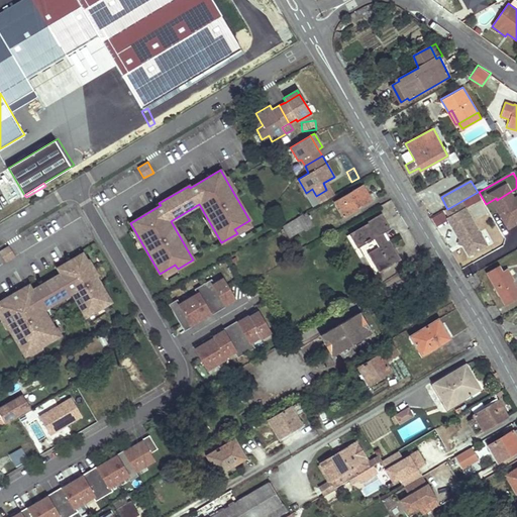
[(369,195),(364,186),(334,202),(343,216),(372,200),(369,195)]
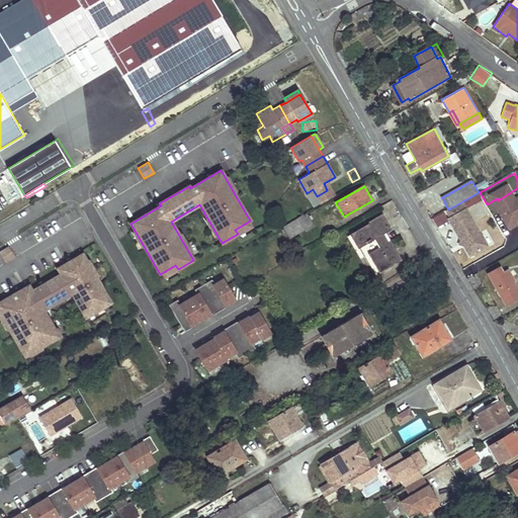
[(317,196),(321,202),(334,195),(330,188),(327,190),(317,196)]
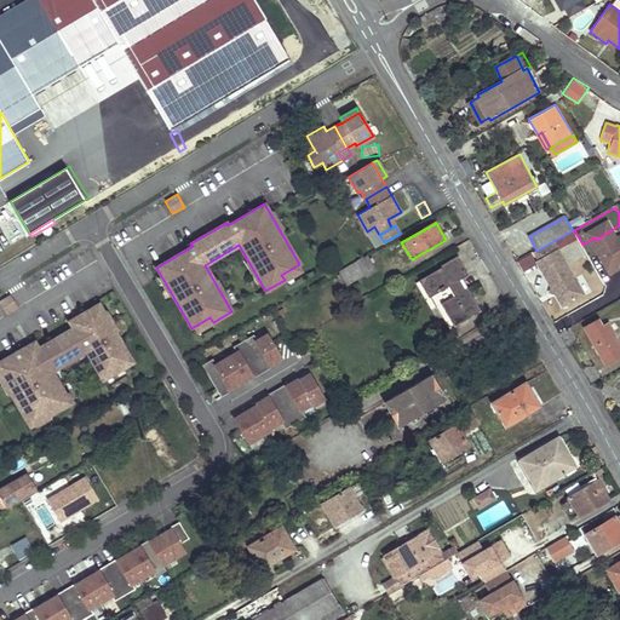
[(569,262),(556,240),(537,251),(550,273),(569,262)]
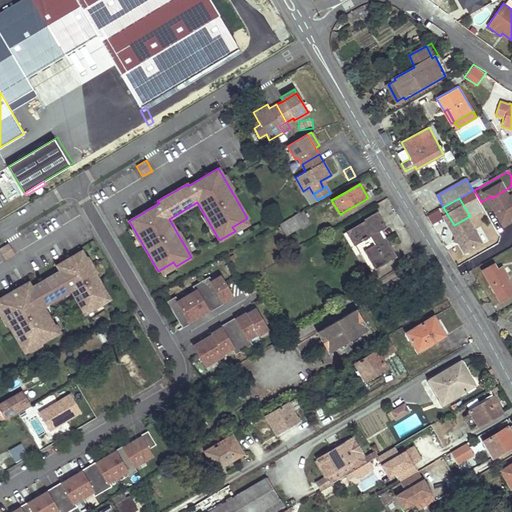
[(430,222),(442,220),(440,209),(428,211),(430,222)]
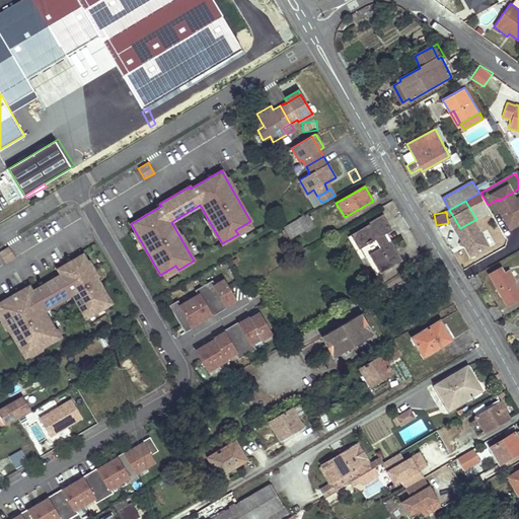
[(314,224),(308,214),(299,219),(305,229),(314,224)]
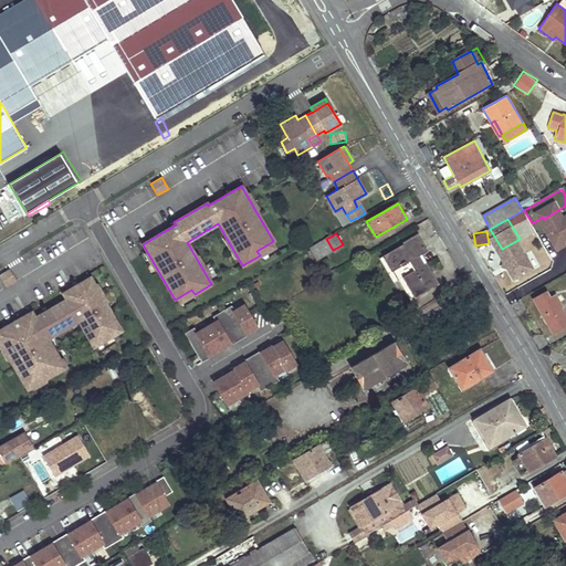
[(426,250),(418,236),(404,243),(404,244),(385,255),(392,270),(397,268),(415,297),(439,283),(427,263),(423,265),(418,254),(426,250)]
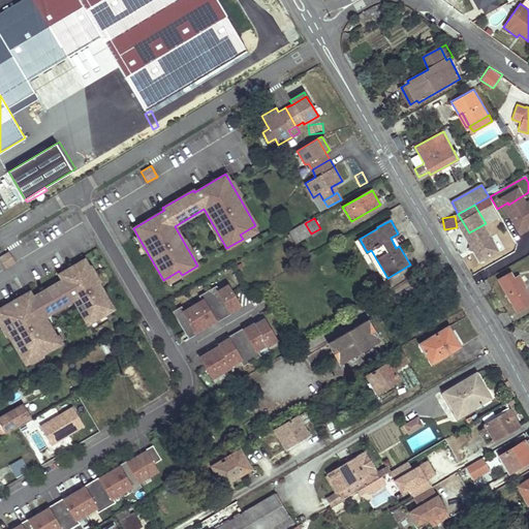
[(8,251),(0,255),(0,259),(5,269),(16,262),(8,251)]
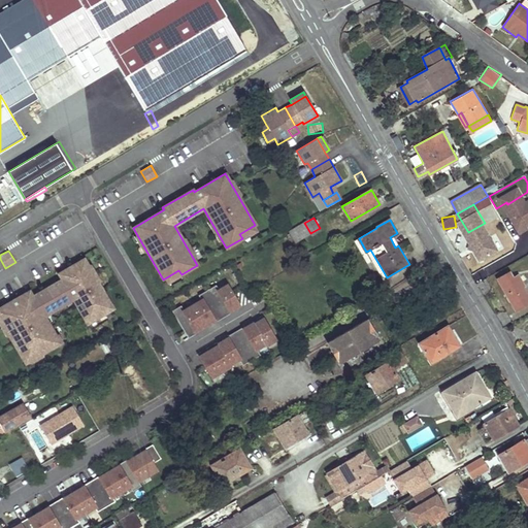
[(96,318),(109,310),(104,300),(105,299),(100,291),(102,290),(85,259),(68,268),(71,274),(63,278),(32,297),(34,301),(28,304),(23,295),(0,307),(0,320),(26,363),(34,359),(33,358),(40,354),(41,355),(60,343),(56,337),(57,336),(43,314),(72,297),(85,319),(94,314),(96,318)]
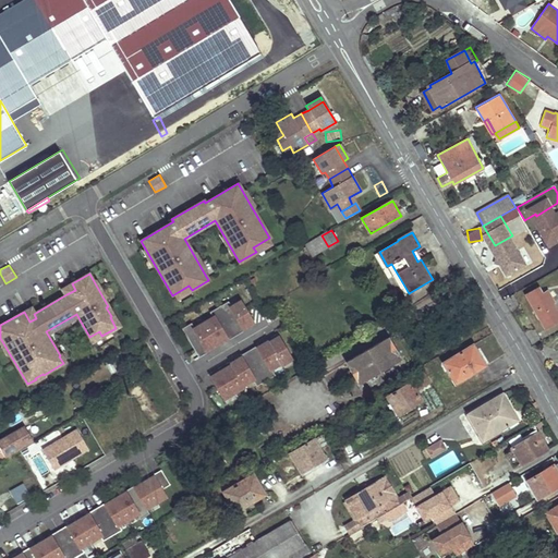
[(75,290),(72,283),(63,289),(67,294),(75,290)]
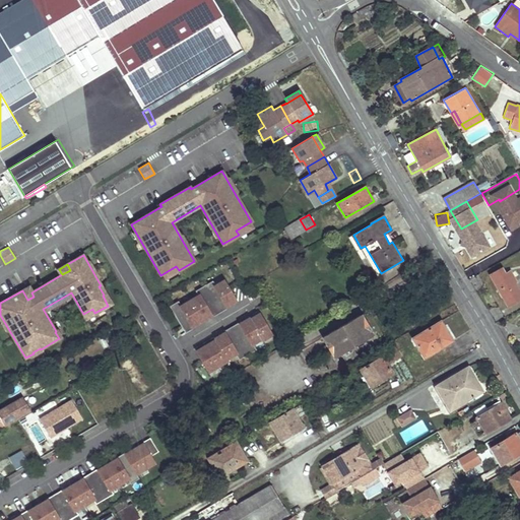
[(506,274),(502,268),(491,275),(508,307),(519,300),(519,289),(516,282),(518,281),(512,270),(506,274)]
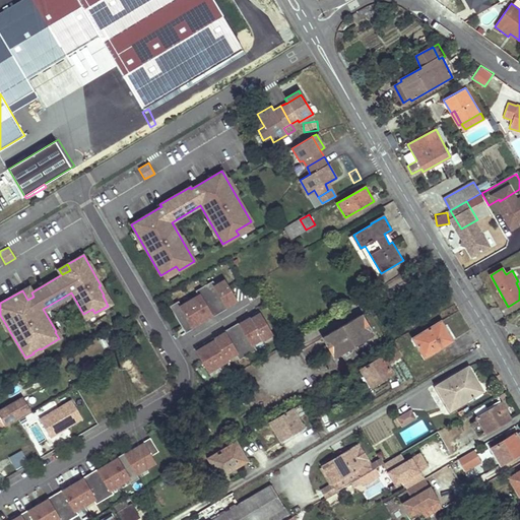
[(228,306),(239,300),(226,278),(217,283),(214,278),(197,288),(200,294),(183,303),(180,299),(171,304),(187,331),(194,327),(193,325),(213,314),(214,315),(229,307),(228,306)]
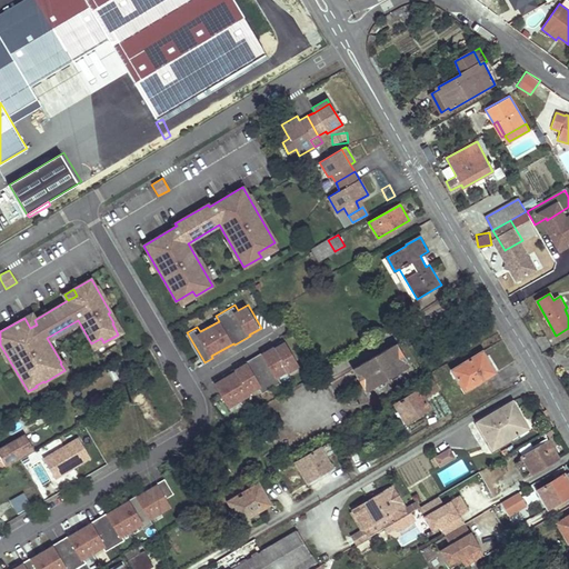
[(31,315),(25,318),(30,328),(37,325),(35,320),(31,315)]
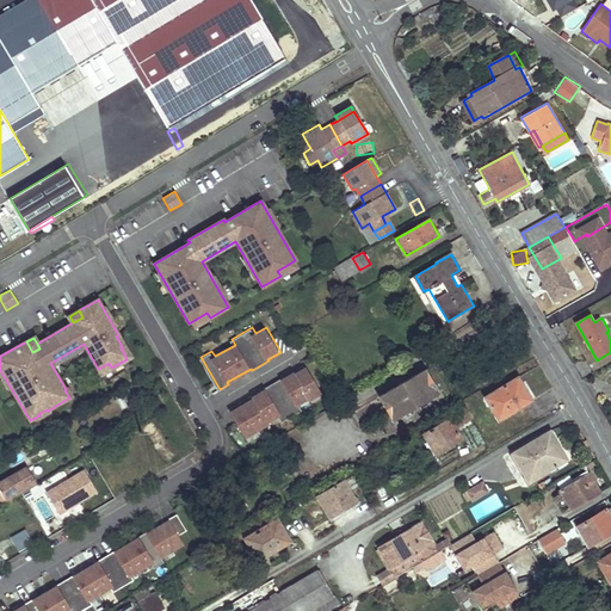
[(109,363),(98,369),(102,374),(111,368),(109,363)]
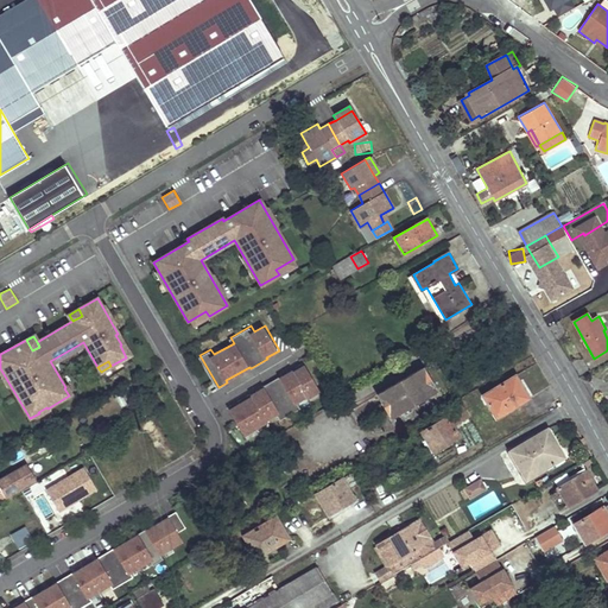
[(291,372),(292,373),(304,366),(302,363),(290,369),(291,372)]
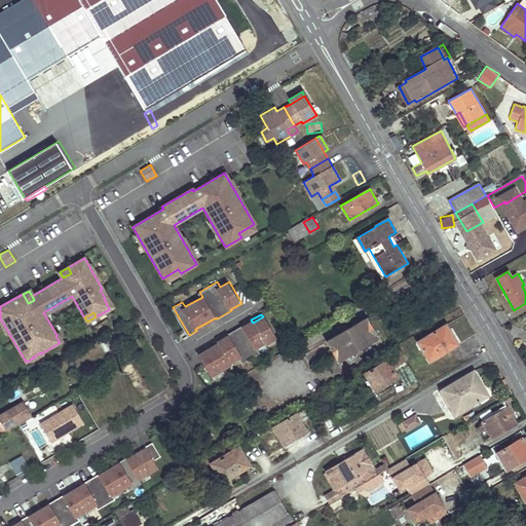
[(197,354),(210,376),(230,364),(229,363),(237,358),(240,362),(258,351),(256,347),(264,342),(264,344),(275,338),(263,316),(253,323),(252,322),(241,327),(240,326),(226,334),(227,336),(217,341),(218,342),(197,354)]
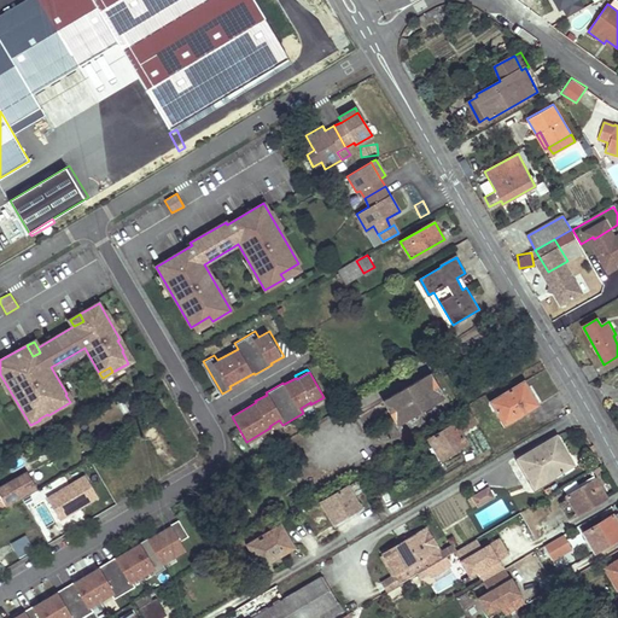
[(444,397),(430,373),(385,400),(400,424),(419,412),(414,404),(420,401),(425,409),(444,397)]
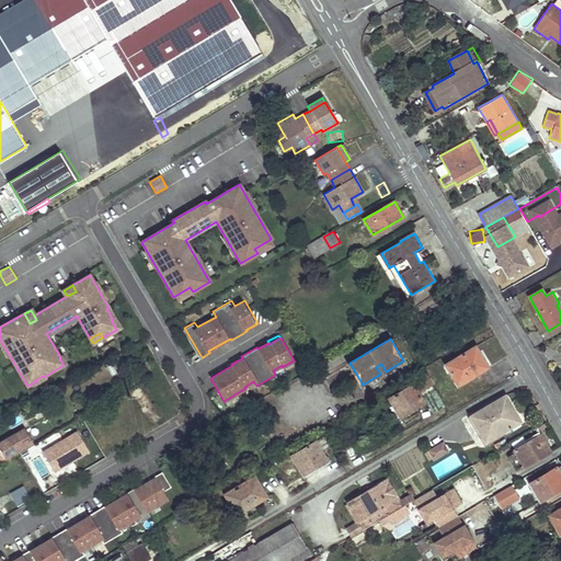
[(488,367),(476,346),(472,348),(484,369),(488,367)]
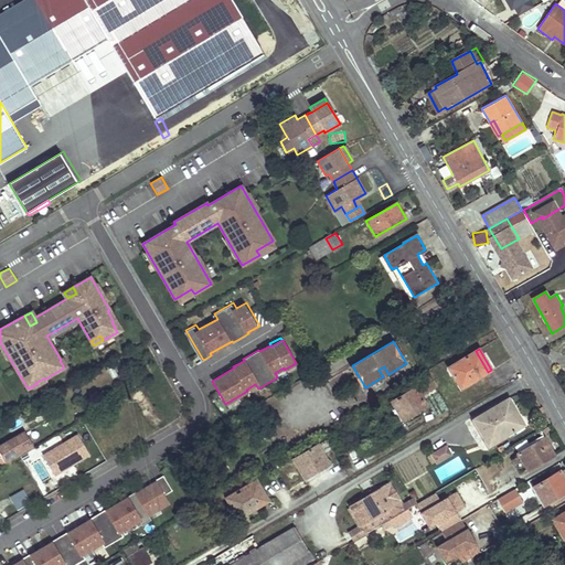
[(488,372),(476,351),(448,368),(460,388),(488,372)]
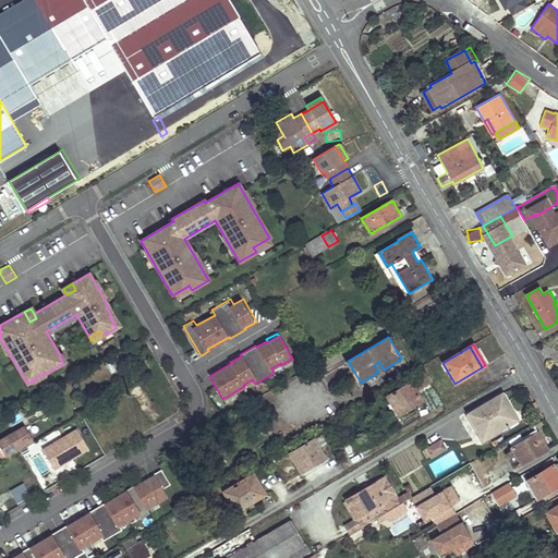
[(208,373),(209,376),(231,363),(230,362),(229,361),(208,373)]
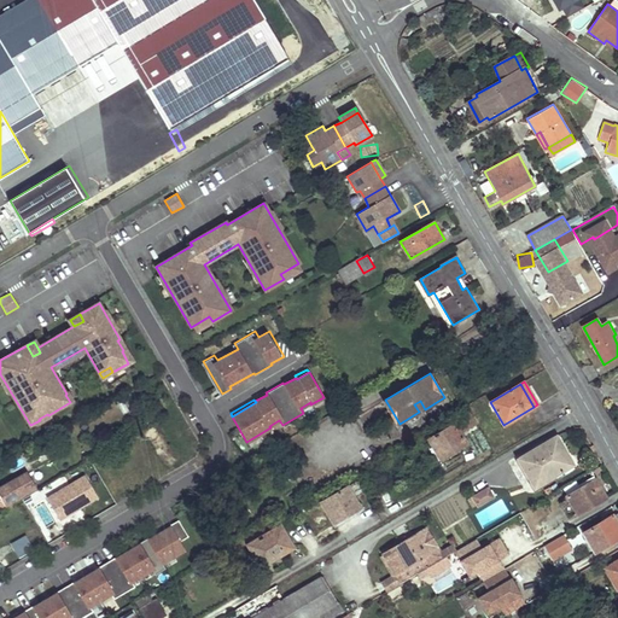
[(425,409),(420,401),(414,404),(419,412),(425,409)]
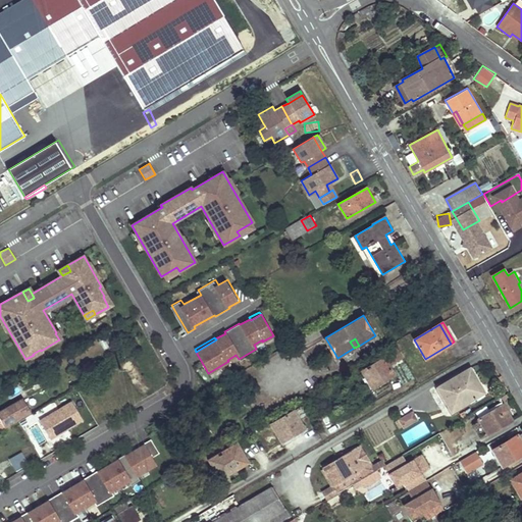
[(403,358),(397,347),(362,367),(364,369),(362,371),(372,388),(395,375),(389,365),(403,358)]
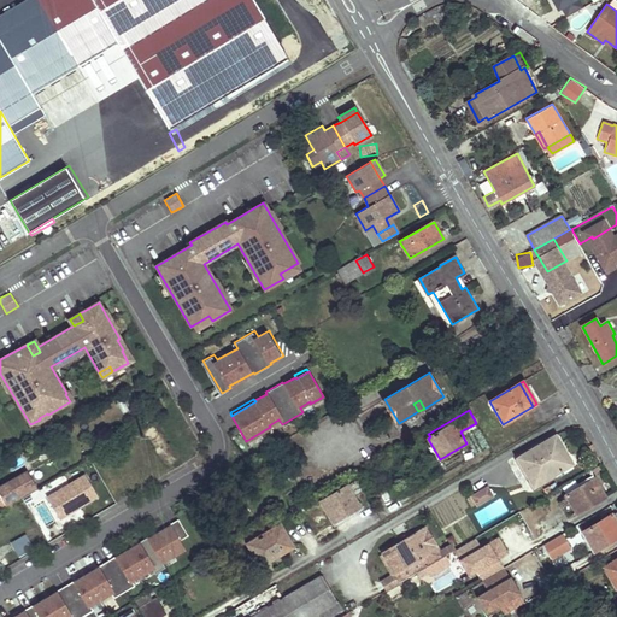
[(568,459),(554,436),(516,459),(534,487),(544,481),(541,479),(553,472),(552,469),(568,459)]
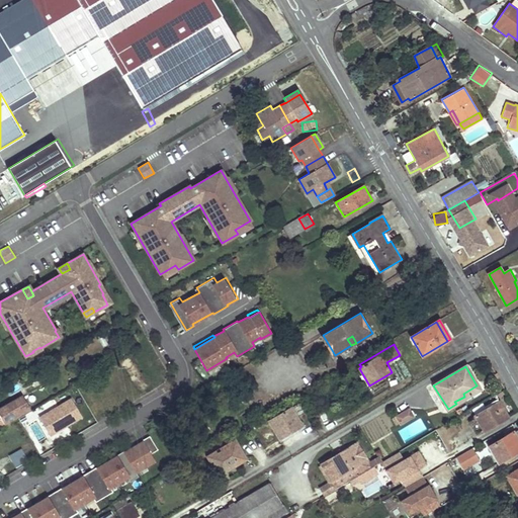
[(480,391),(477,385),(463,394),(464,397),(454,402),(456,404),(480,391)]
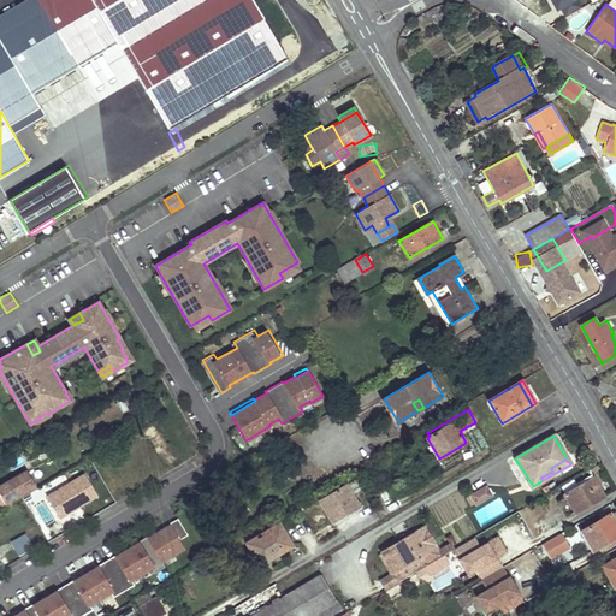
[(379,477),(371,463),(356,472),(363,486),(379,477)]
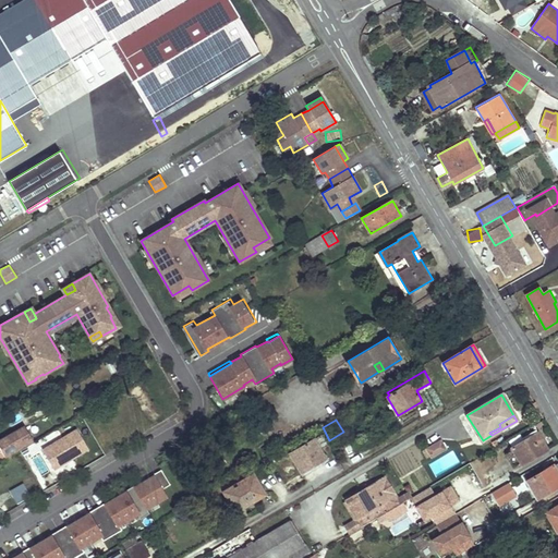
[(33,439),(24,426),(0,440),(0,447),(4,456),(33,439)]
